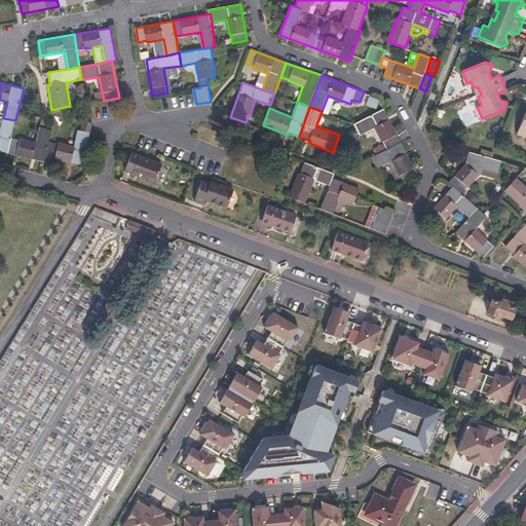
[(355,123),(359,132),(361,135),(375,127),(382,142),(383,141),(387,149),(402,142),(384,108),(355,123)]
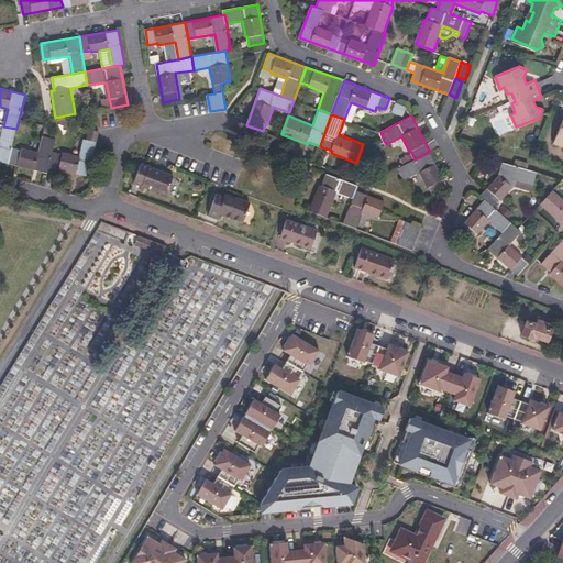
[(0,161),(8,163),(12,147),(17,129),(3,127),(0,140),(0,161)]
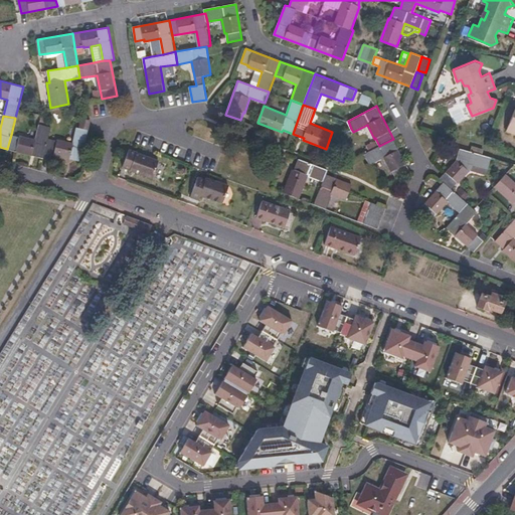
[(92,120),(82,118),(79,128),(89,131),(92,120)]
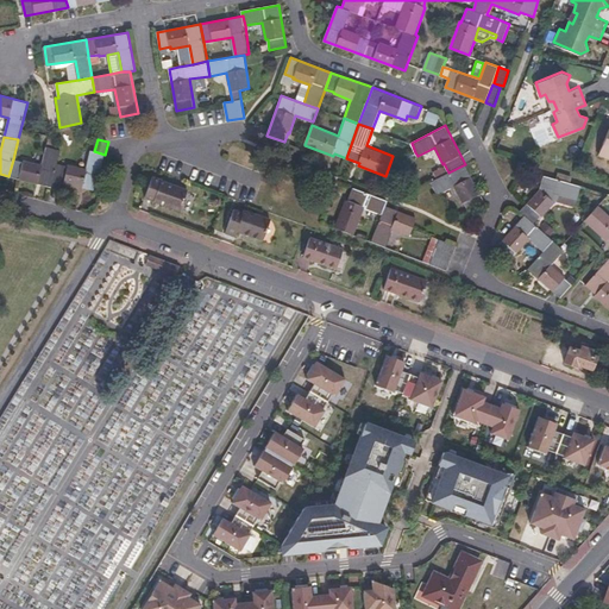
[(52,181),(57,163),(60,150),(54,148),(48,146),(43,164),(25,159),(24,162),(13,159),(8,176),(52,187),(52,181)]
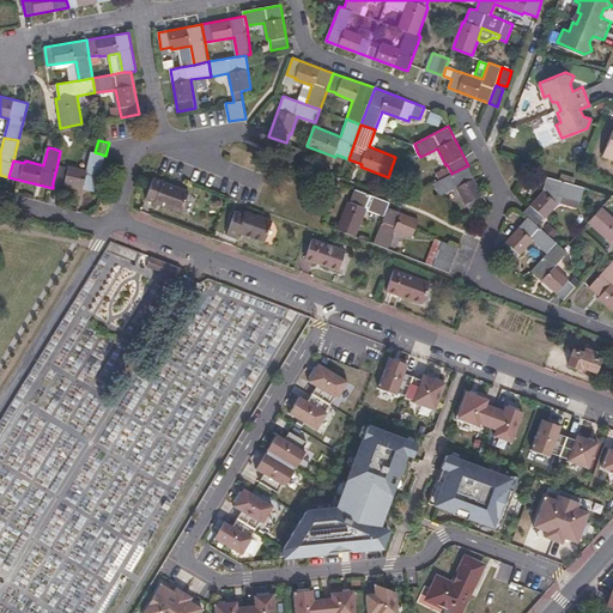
[(105,156),(95,152),(91,152),(86,169),(70,165),(70,167),(58,164),(53,182),(96,193),(105,156)]
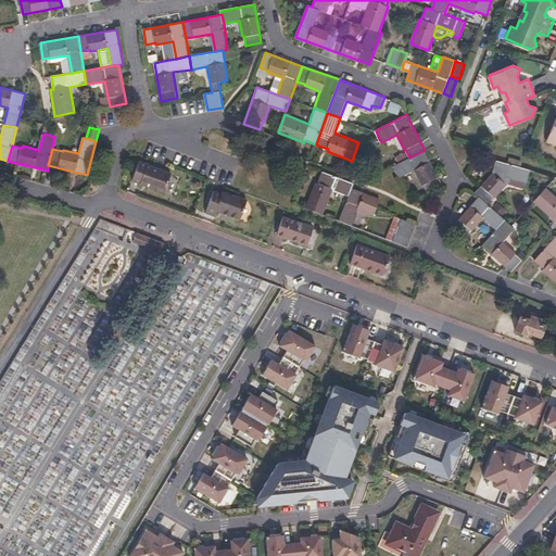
[(442,185),(425,150),(409,158),(393,166),(400,177),(414,171),(422,185),(424,185),(428,192),(442,185)]
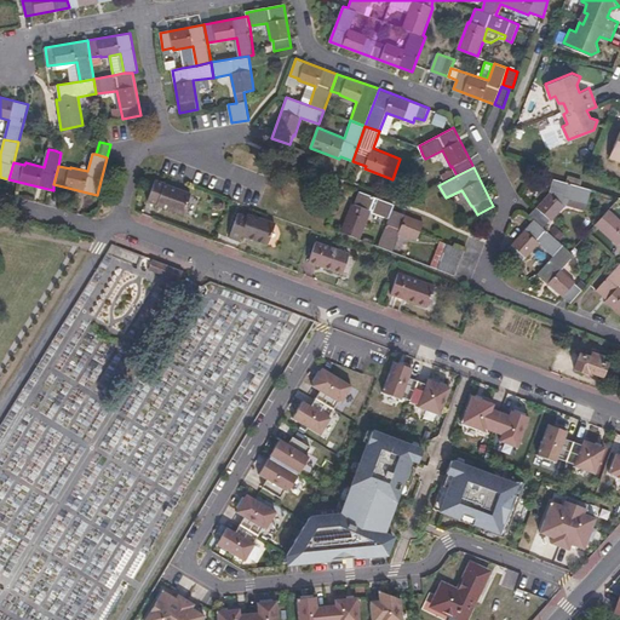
[(193,194),(156,179),(148,201),(184,214),(193,194)]
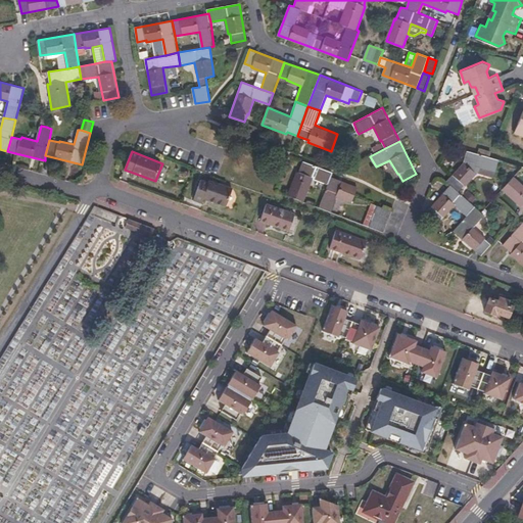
[(447,181),(450,185),(459,191),(465,184),(466,185),(482,168),(496,172),(500,160),(467,151),(464,161),(447,181)]
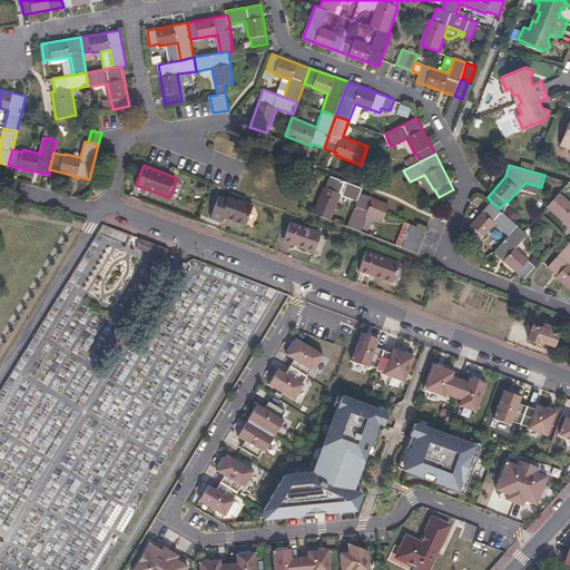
[(341,194),(357,200),(361,192),(362,188),(330,176),(325,187),(323,186),(314,212),(331,218),(341,194)]
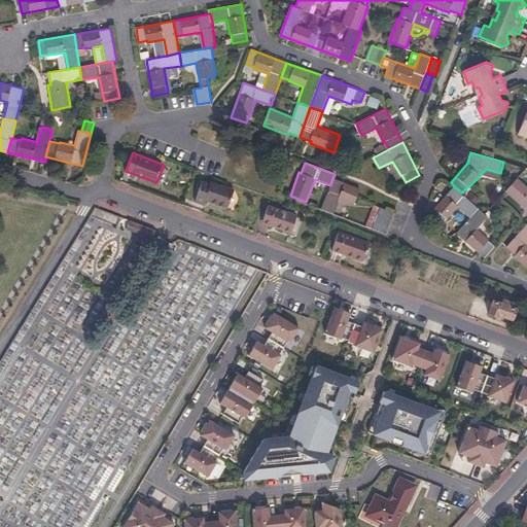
[(334,177),(330,185),(321,208),(332,213),(339,198),(355,204),(360,188),(334,177)]
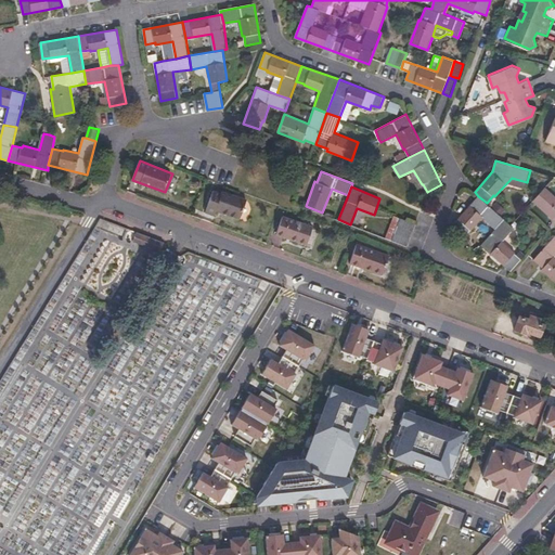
[(554,195),(546,188),(533,202),(553,219),(554,217),(554,195)]
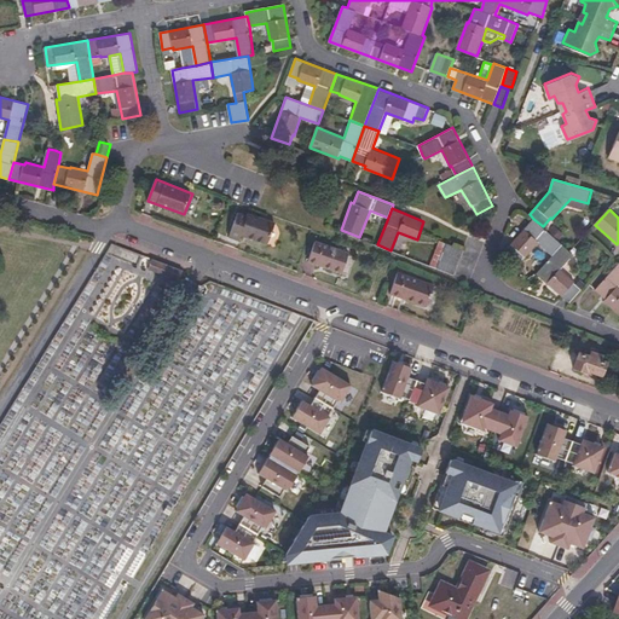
[(267,243),(275,221),(250,213),(249,215),(238,212),(230,236),(239,241),(242,235),(267,243)]
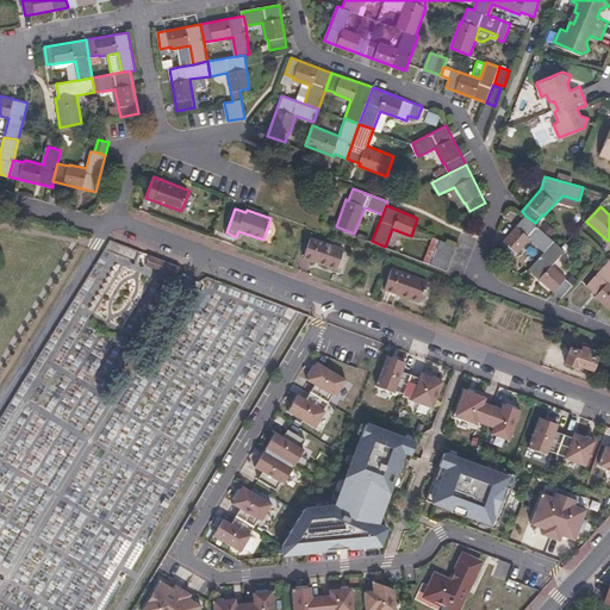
[(533,254),(539,260),(554,242),(549,236),(542,230),(535,223),(526,216),(497,247),(509,260),(517,251),(518,253),(530,240),(539,247),(533,254)]
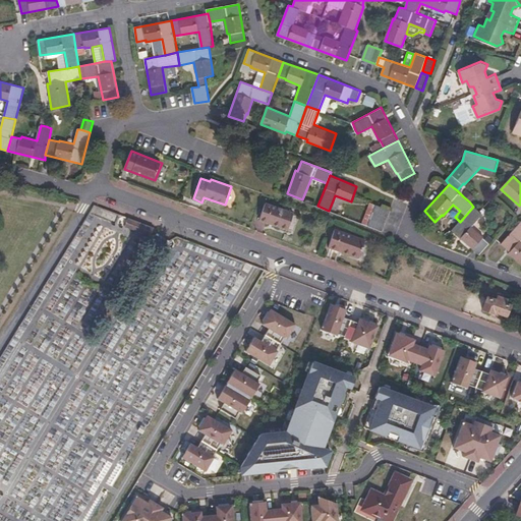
[(463,196),(469,201),(474,196),(468,191),(463,196)]
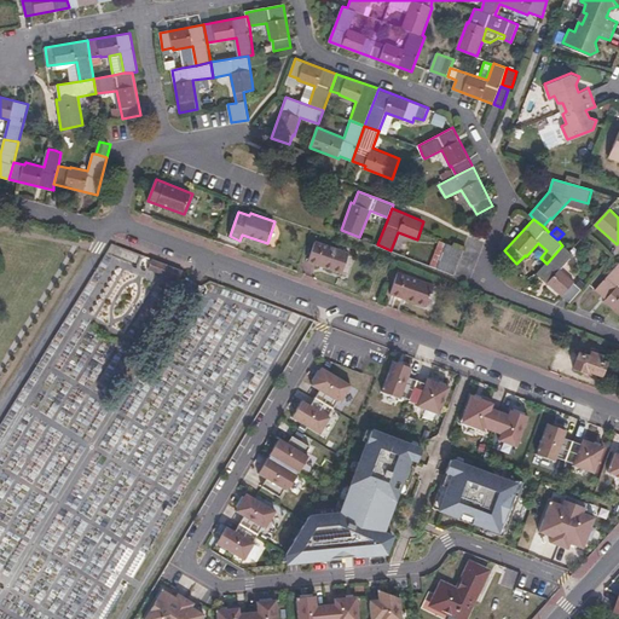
[(342,273),(350,252),(316,241),(308,261),(342,273)]
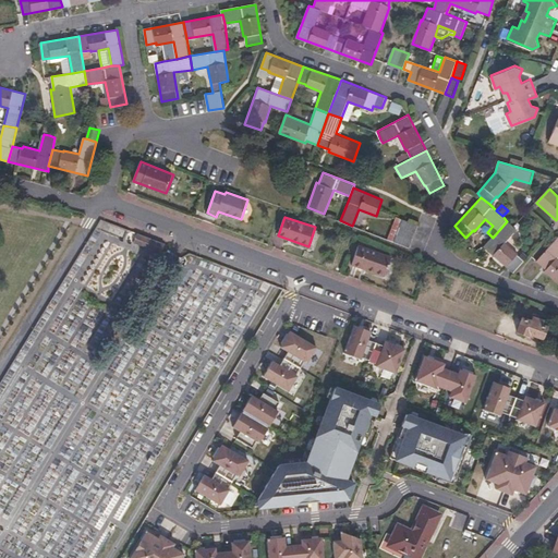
[(409,249),(417,225),(396,217),(387,240),(409,249)]
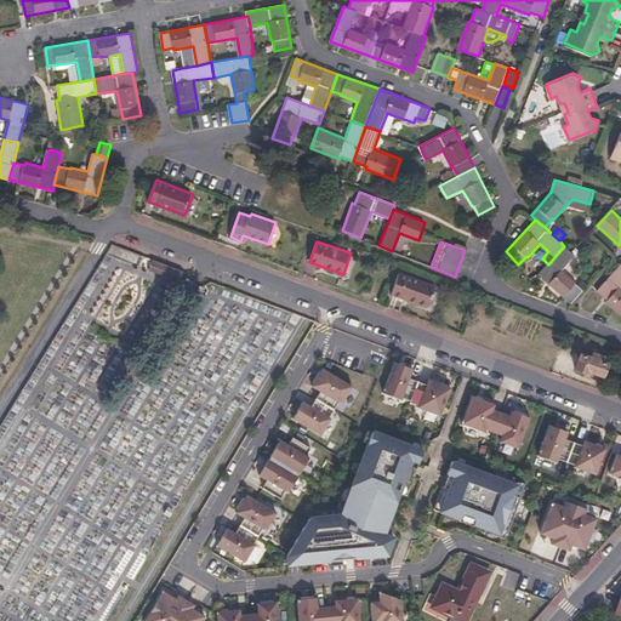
[(564,246),(548,265),(539,274),(571,303),(584,290),(576,284),(577,283),(564,269),(575,256),(564,246)]
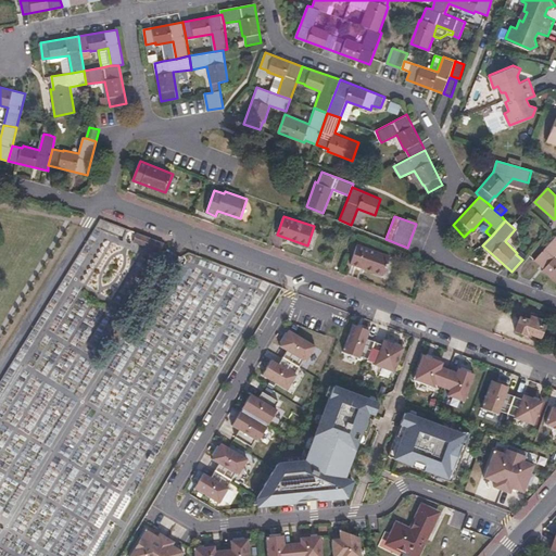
[(555,256),(555,257),(555,256),(555,236),(536,260),(545,267),(543,269),(555,280),(555,256)]
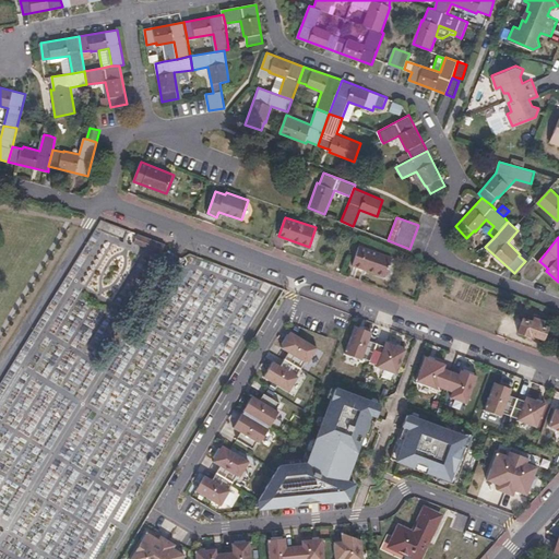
[(385,276),(392,257),(359,246),(353,265),(385,276)]
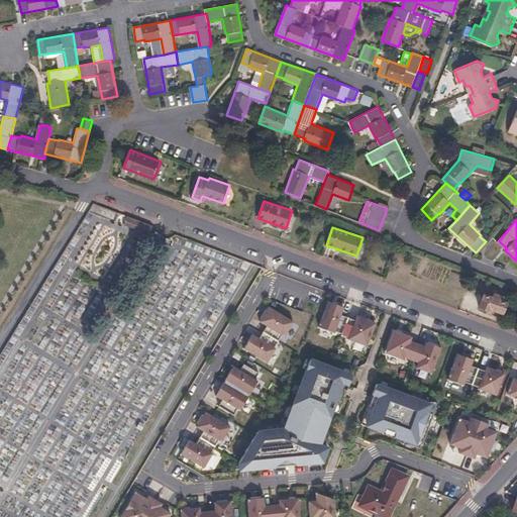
[(484,294),(479,307),(489,311),(490,309),(502,313),(507,302),(502,300),(503,297),(494,294),(493,297),(484,294)]
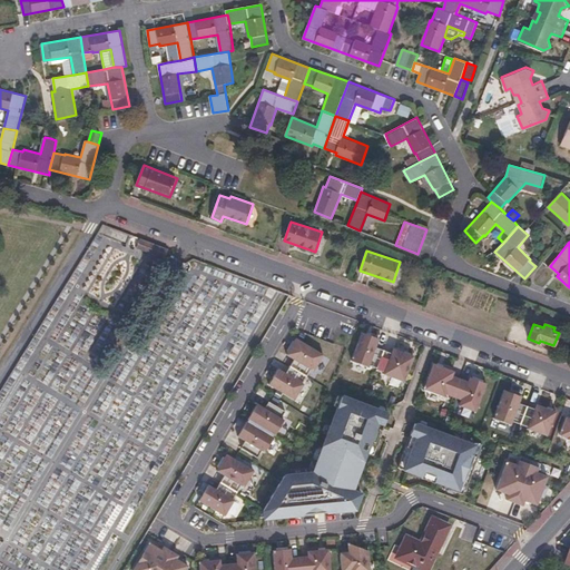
[(360,333),(350,363),(404,381),(413,355),(392,349),(390,353),(375,349),(379,338),(360,333)]
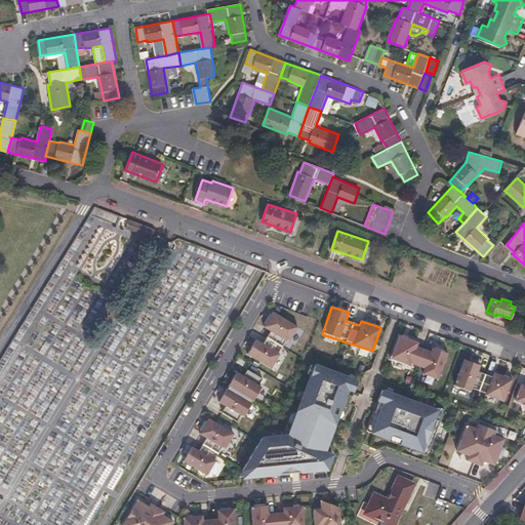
[(255,339),(247,355),(273,369),(297,325),(272,311),(263,326),(271,331),(264,344),(255,339)]
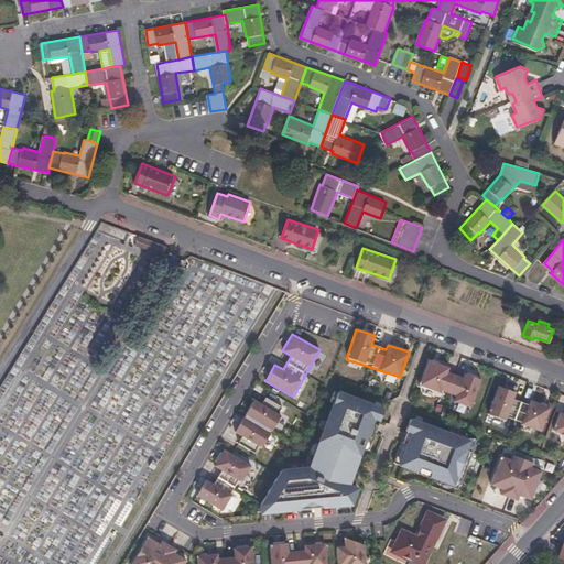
[(472,408),(479,379),(448,370),(449,366),(425,359),(419,387),(454,397),(453,402),(472,408)]
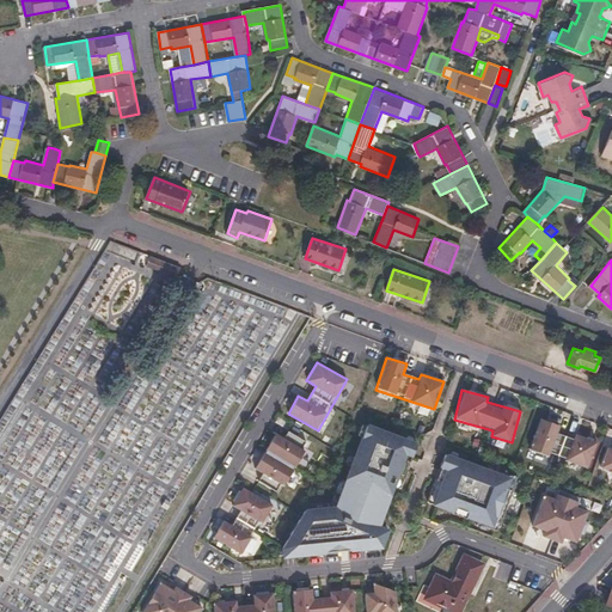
[(556,434),(560,426),(539,418),(528,451),(548,457),(549,456),(588,469),(598,441),(576,434),(574,440),(556,434)]
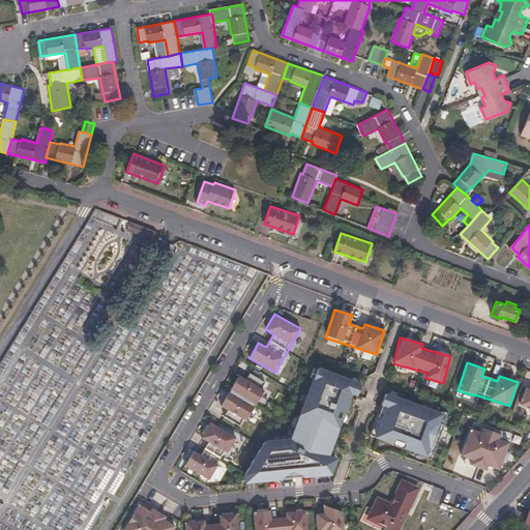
[(262,437),(248,478),(333,481),(341,458),(336,457),(359,381),(317,367),(299,423),(300,416),(293,438),(262,437)]
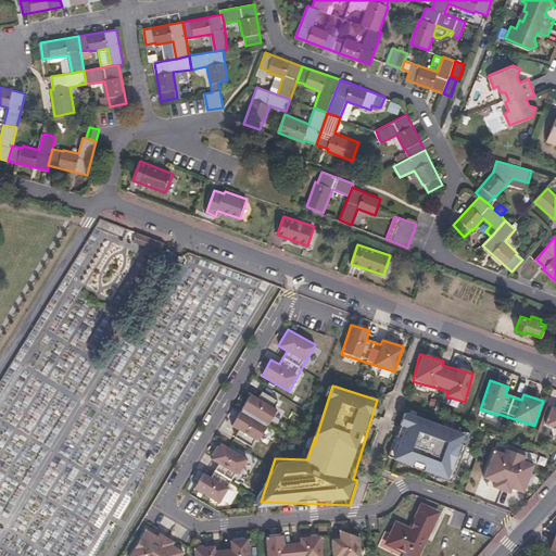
[(250,393),(232,428),(262,442),(280,402),(262,392),(258,397),(250,393)]
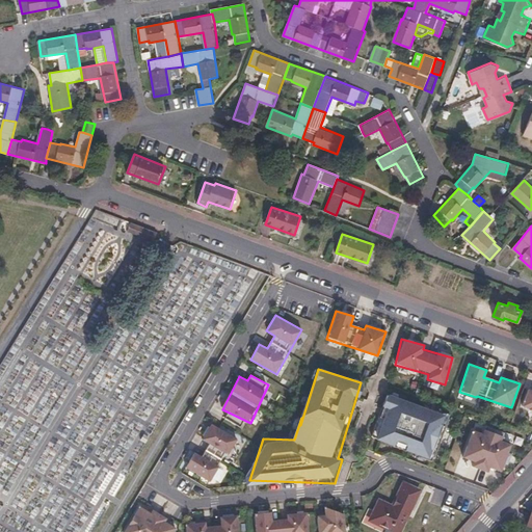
[(520,407),(531,411),(531,390),(527,388),(520,407)]
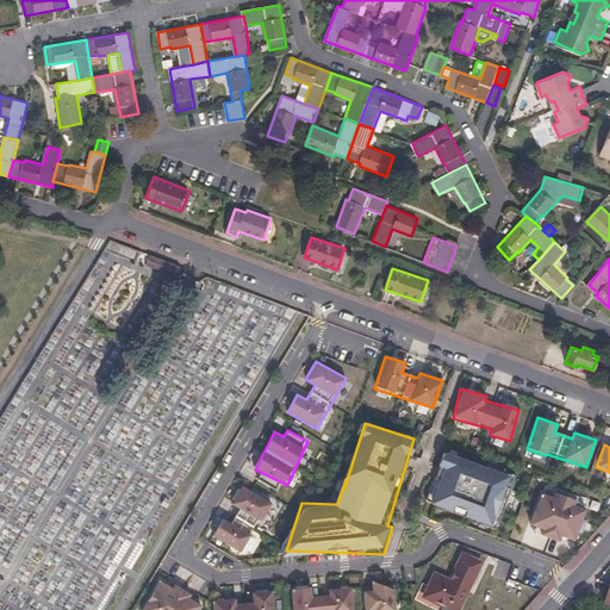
[(442,453),(425,505),(495,528),(512,475),(442,453)]
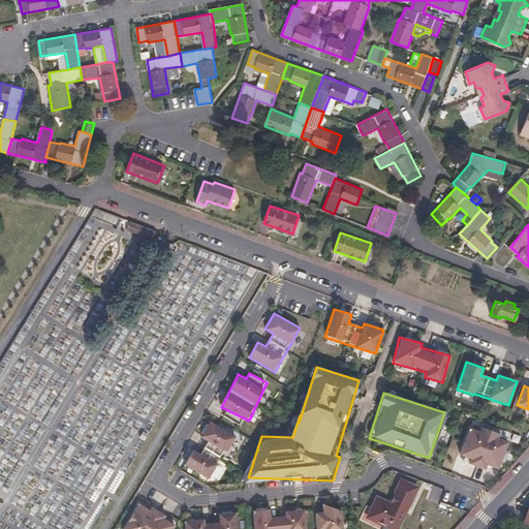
[(193,449),(184,466),(210,479),(224,452),(228,453),(238,436),(209,421),(199,437),(208,441),(201,454),(193,449)]
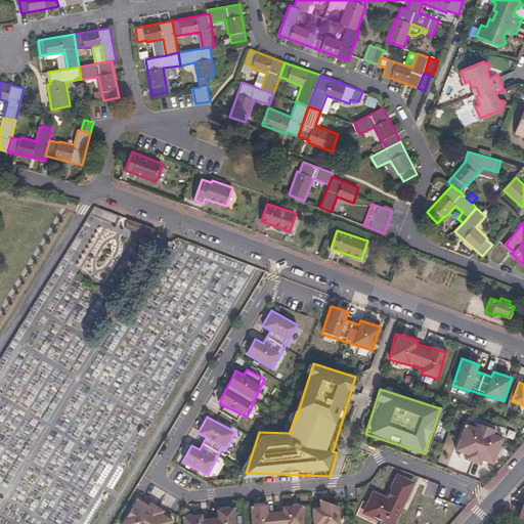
[(466,454),(465,459),(493,468),(505,433),(475,424),(474,427),(464,424),(454,451),(466,454)]
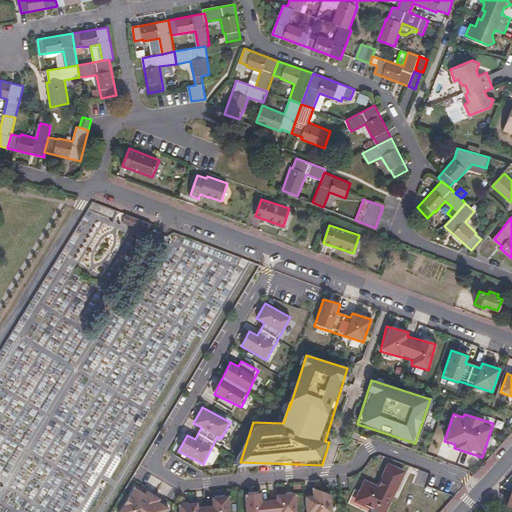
[(375,511),(384,511),(404,472),(388,464),(377,486),(364,480),(354,501),(375,511)]
